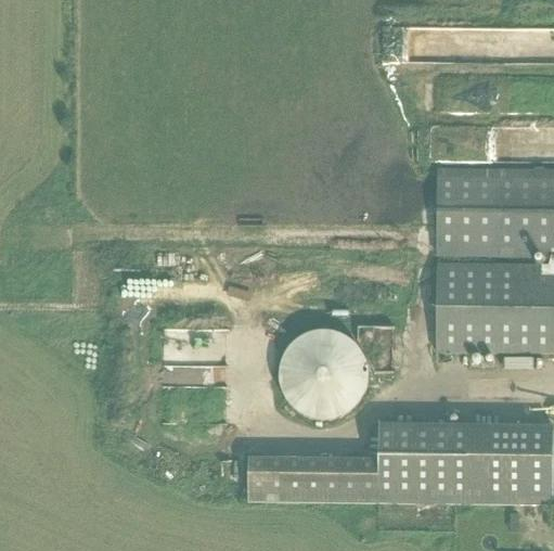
[(419,126),(419,164),(544,163),(544,128),(517,128),(517,143),(525,143),(525,159),(495,159),(495,130),(473,130),(473,131),(458,131),(458,115),(433,115),(433,126),(419,126)]
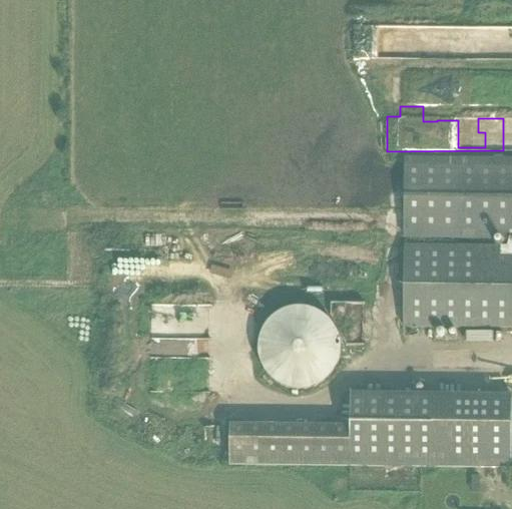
[(511,155),(405,155),(403,235),(505,236),(511,236),(511,155)]
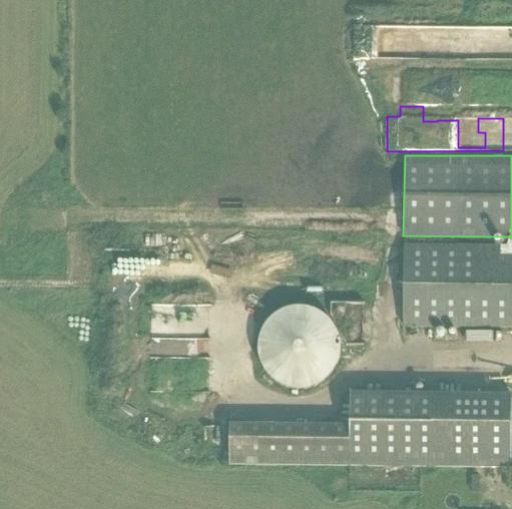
[(505,244),(404,243),(403,325),(511,325),(511,236),(505,236),(505,244)]
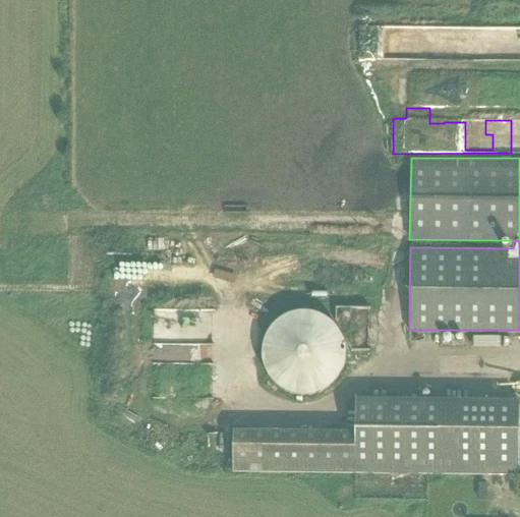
[(292,391),(302,392),(311,391),(319,389),(326,385),(332,380),(338,374),(342,364),(344,355),(344,345),(342,336),(338,328),(332,321),(326,316),(319,311),(310,309),(301,308),(292,309),(283,313),(275,319),(269,327),(264,335),(262,343),(261,350),(262,358),(264,366),(269,375),(275,382),(283,388),(292,391)]
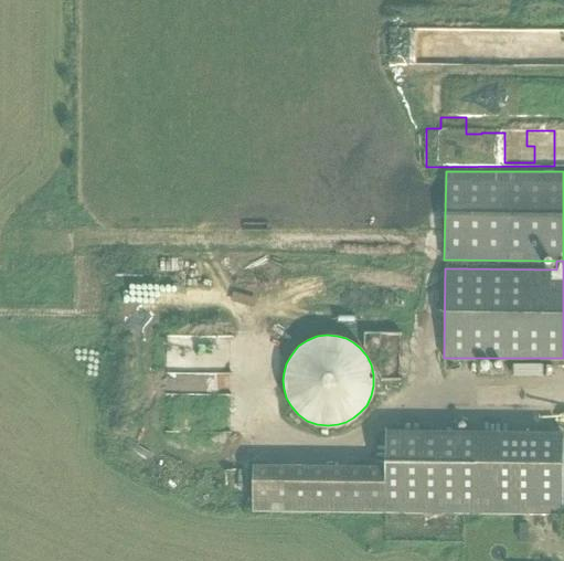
[(160,387),(161,423),(200,421),(199,371),(152,372),(152,387),(160,387)]
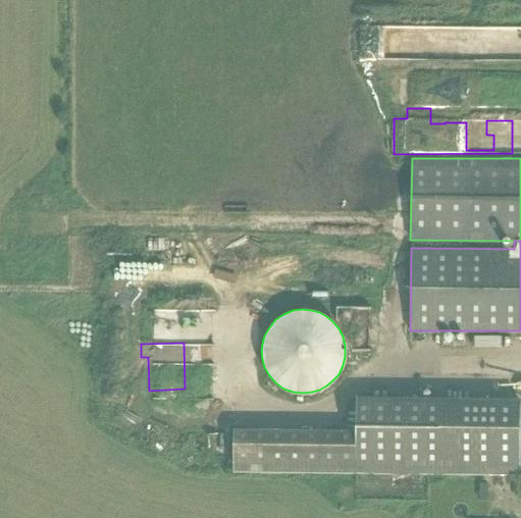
[(232,429),(231,451),(231,471),(519,473),(519,401),(356,399),(356,431),(232,429)]
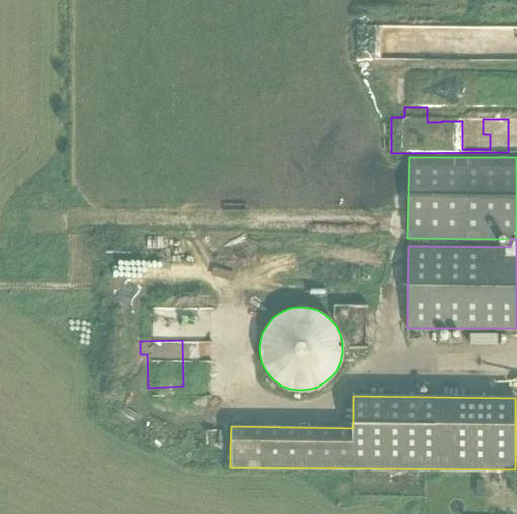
[(340,493),(409,493),(409,468),(339,469),(340,493)]
